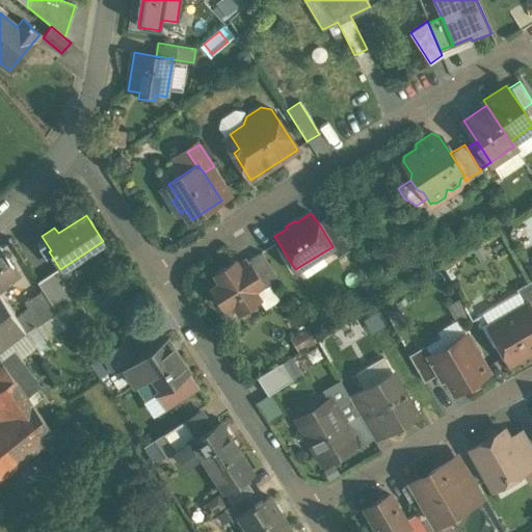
[(351,249),(329,215),(318,222),(333,246),(331,247),(338,258),(351,249)]
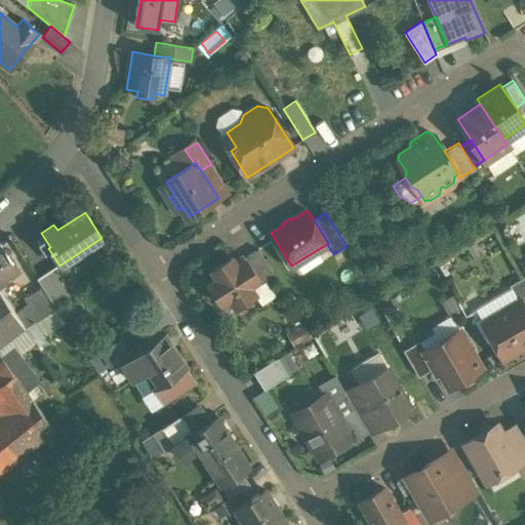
[(12,263),(0,245),(0,283),(13,273),(12,263)]
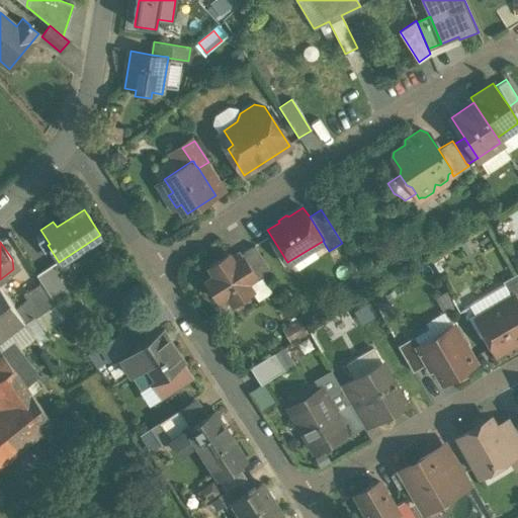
[(271,272),(254,246),(241,254),(243,257),(244,256),(257,276),(255,277),(257,280),(271,272)]
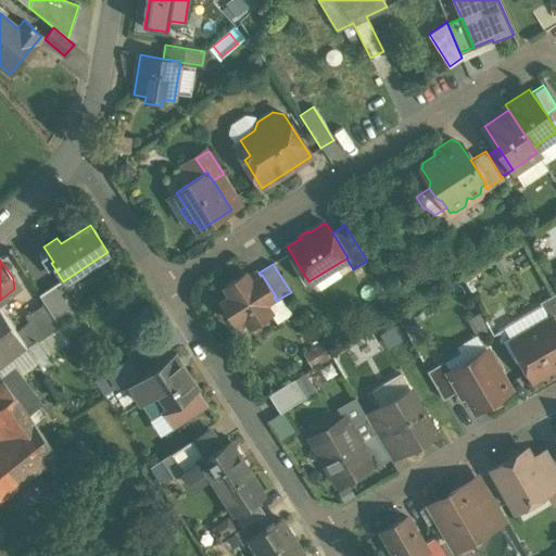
[(251,282),(244,272),(224,285),(230,295),(219,303),(232,323),(243,316),(251,327),(272,314),(264,303),(274,298),(276,297),(262,275),(261,276),(251,282)]
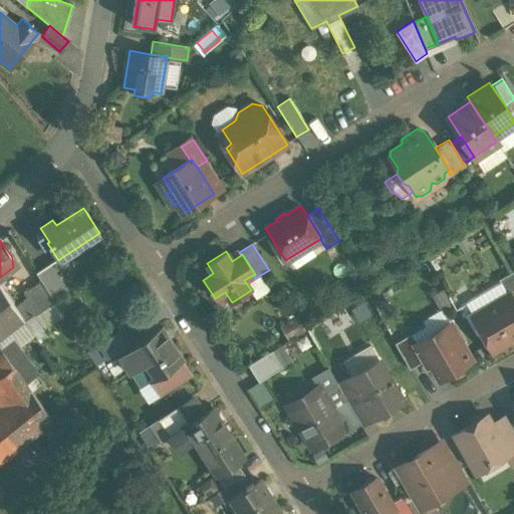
[(66,292),(48,263),(35,272),(53,300),(66,292)]
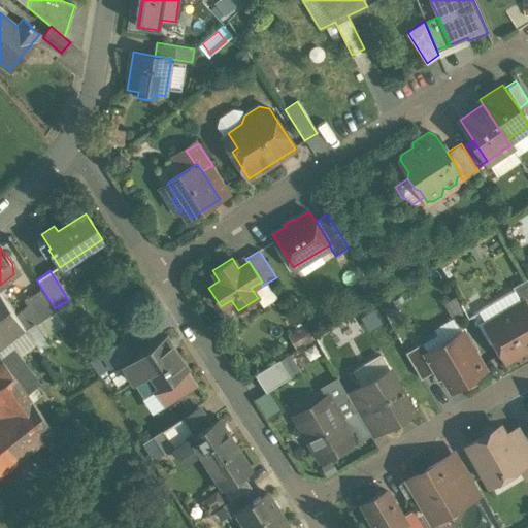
[(527,279),(527,277),(513,287),(522,303),(523,303),(527,310),(527,279)]
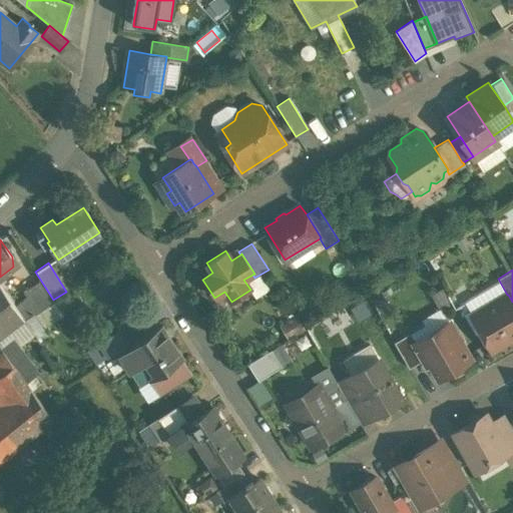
[(0,332),(22,316),(0,282),(0,332)]
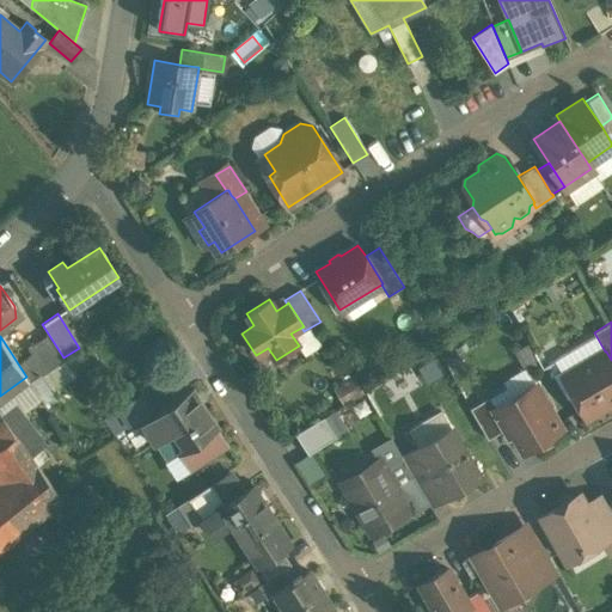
[(605,352),(564,377),(586,414),(611,398),(611,360),(606,352),(605,352)]
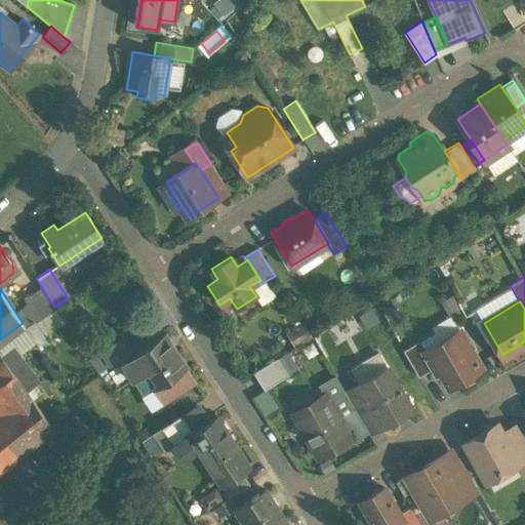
[(55,309),(35,322),(44,335),(65,323),(55,309)]
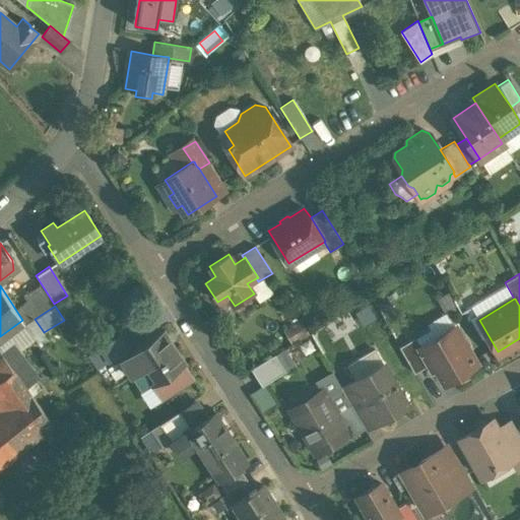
[(44,332),(35,319),(26,324),(41,345),(49,339),(44,332)]
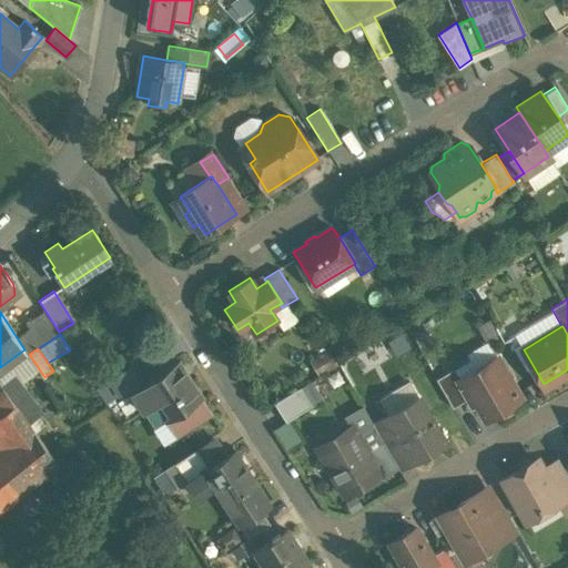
[(459,377),(458,378),(469,398),(473,404),(476,402),(485,416),(497,409),(498,411),(520,398),(496,356),(459,377)]
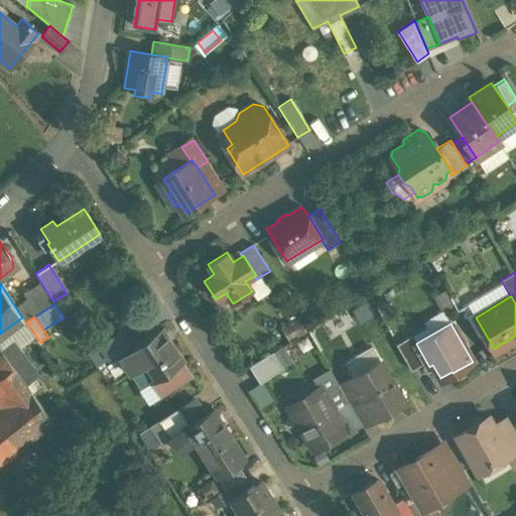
[(161,329),(130,349),(139,364),(138,365),(149,382),(150,381),(182,361),(161,329)]
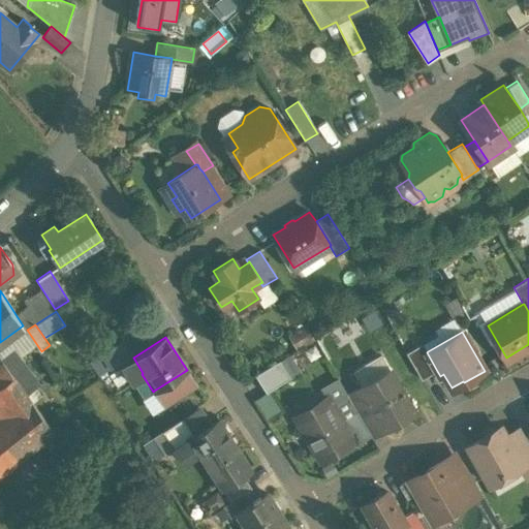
[(120,341),(100,354),(110,368),(129,354),(120,341)]
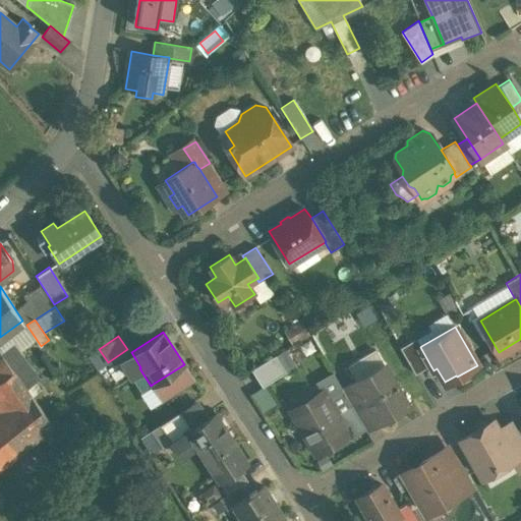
[(421,346),(416,337),(399,347),(415,373),(430,365),(420,347),(421,346)]
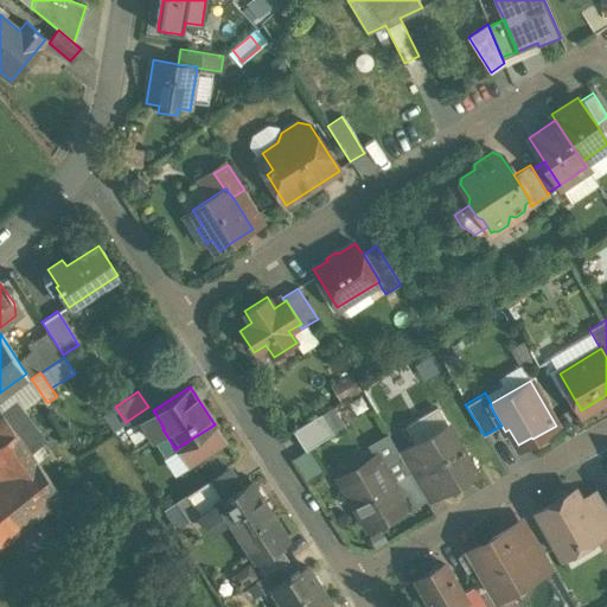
[(40,445),(8,402),(0,408),(0,411),(2,415),(16,433),(30,453),(40,445)]
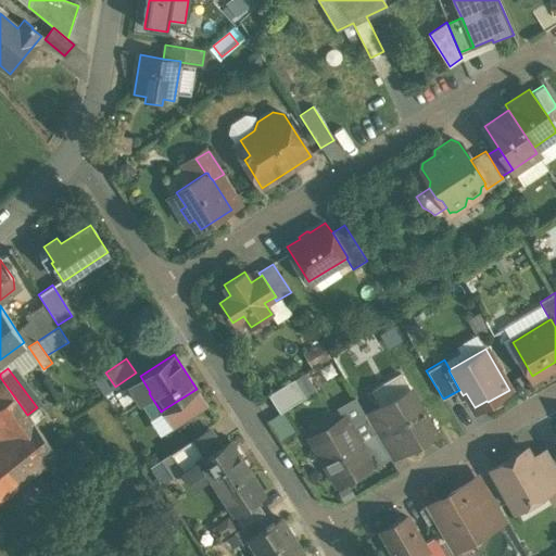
[(403,374),(371,392),(380,406),(411,389),(403,374)]
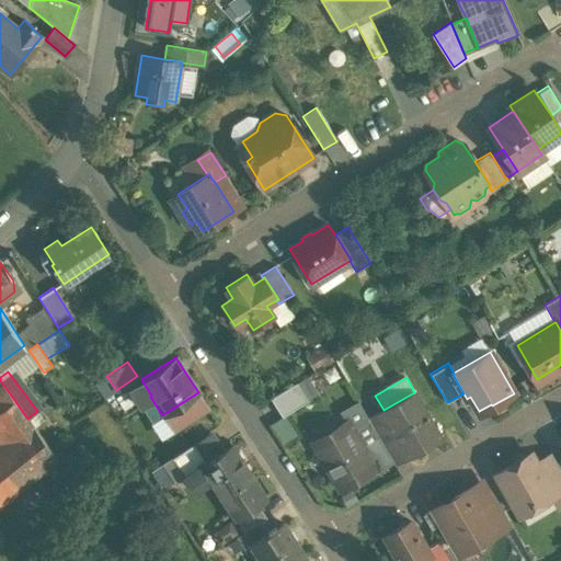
[(141,379),(129,387),(152,422),(162,415),(150,397),(151,396),(141,379)]
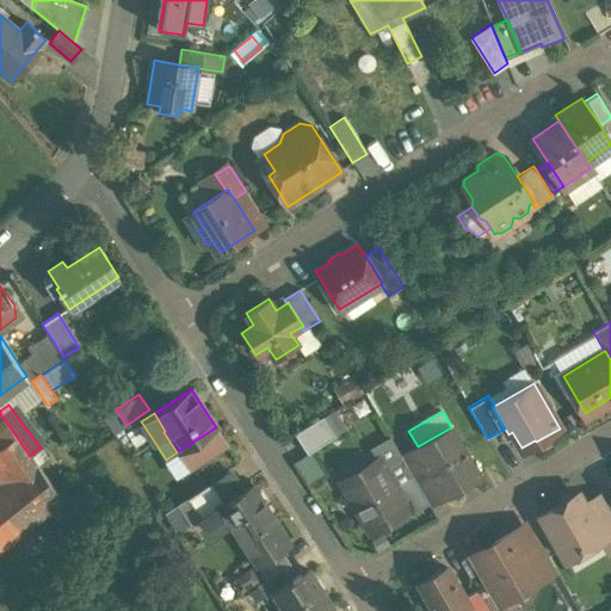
[(322,417),(295,433),(307,454),(334,437),(322,417)]
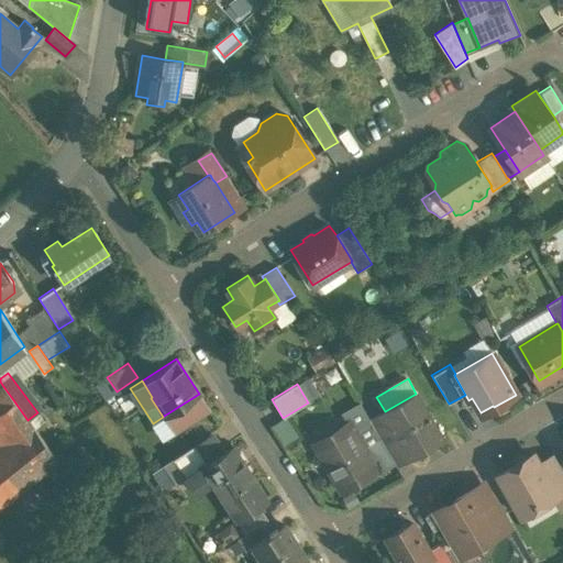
[(2,385),(0,385),(0,422),(1,421),(0,418),(0,411),(14,401),(2,385)]
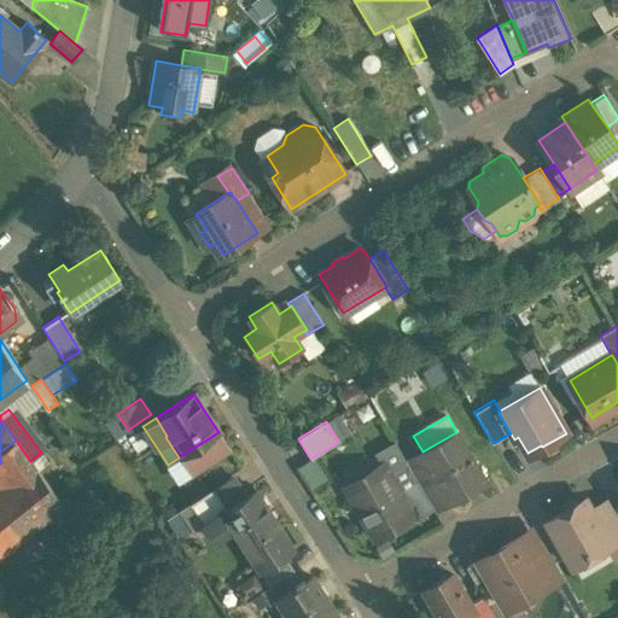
[(219,432),(180,456),(191,473),(229,449),(219,432)]
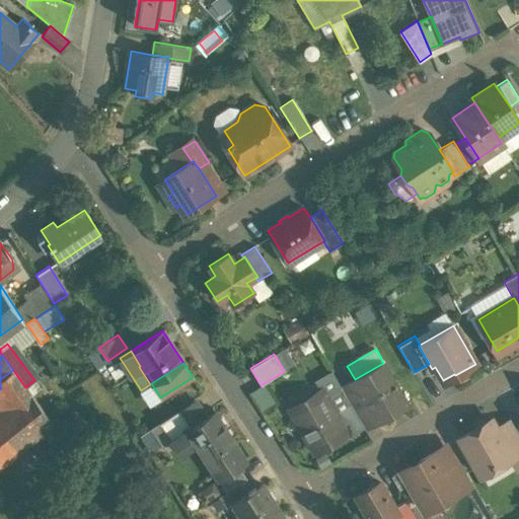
[(355,379),(371,409),(371,410),(377,420),(406,403),(383,363),(355,379)]
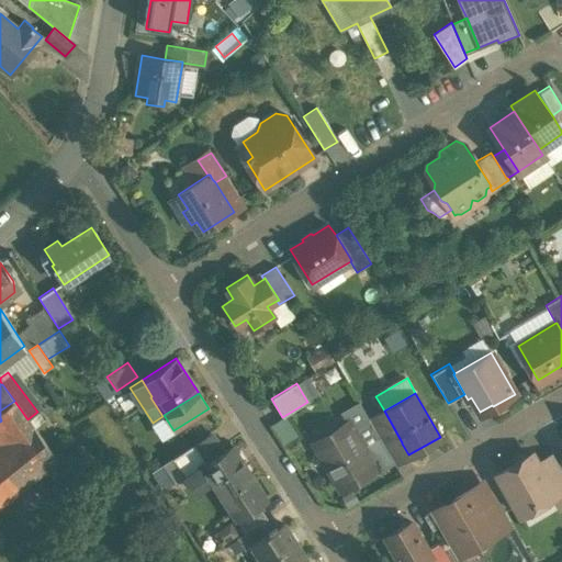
[(14,401),(0,411),(0,417),(1,420),(0,422),(0,450),(33,425),(27,419),(14,401)]
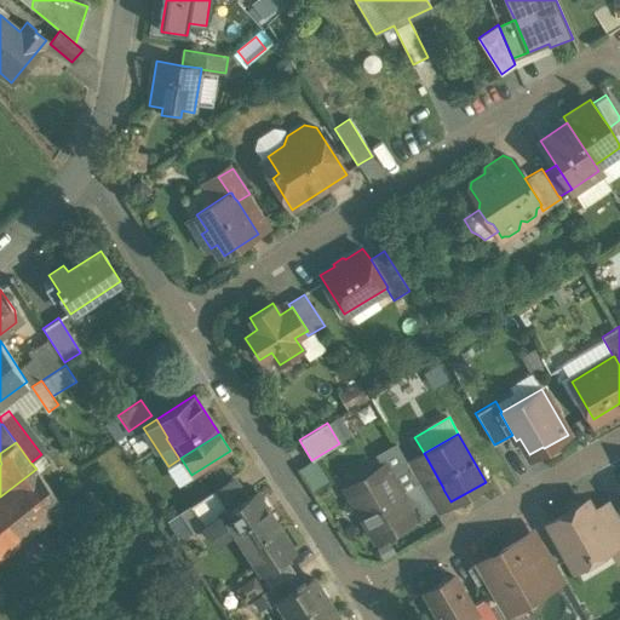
[(424,453),(407,463),(419,482),(435,511),(436,511),(451,501),(443,489),(443,488),(424,453)]
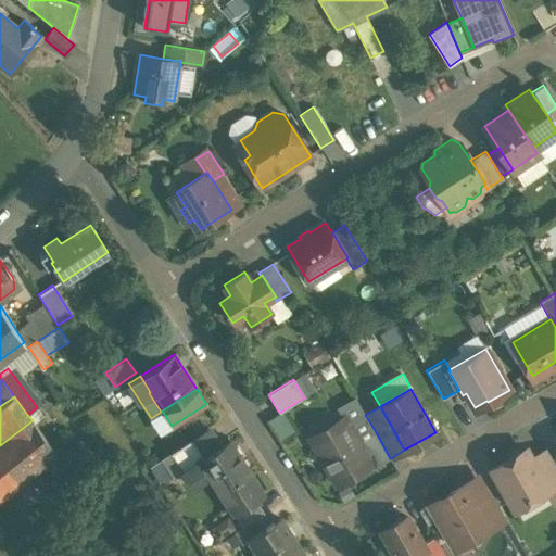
[(365,415),(349,425),(358,442),(376,432),(365,415)]
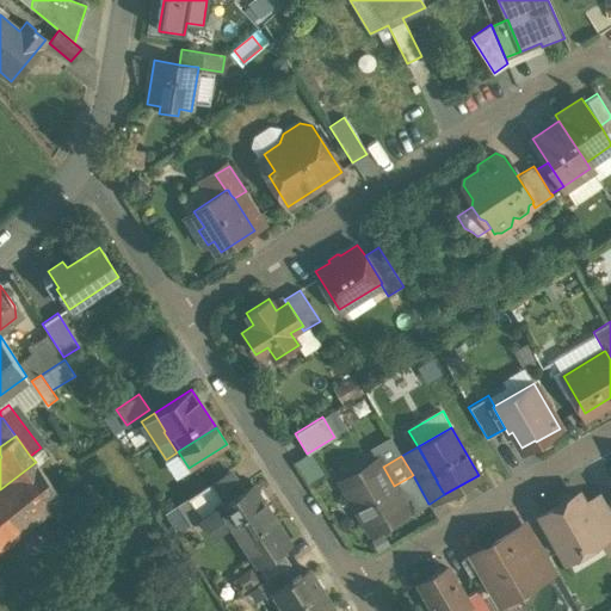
[(36,462),(0,489),(0,543),(60,495),(36,462)]
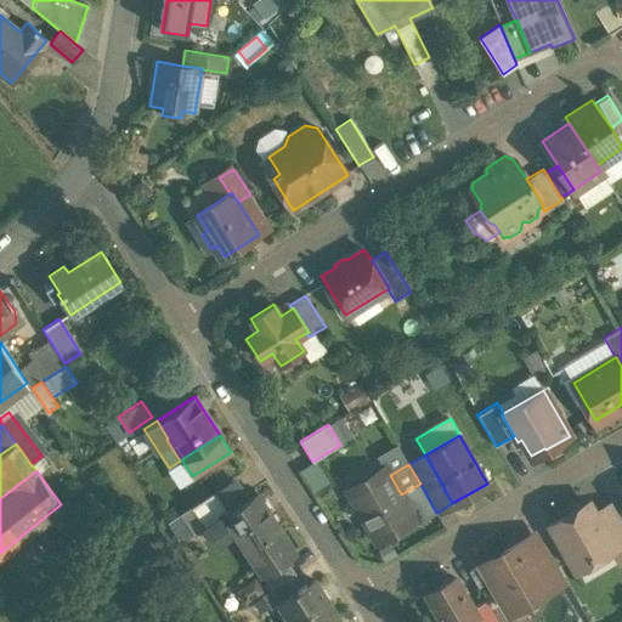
[(374,475),(358,485),(362,491),(351,498),(372,535),(382,530),(385,536),(405,525),(401,519),(411,513),(412,513),(401,495),(390,475),(378,481),(374,475)]
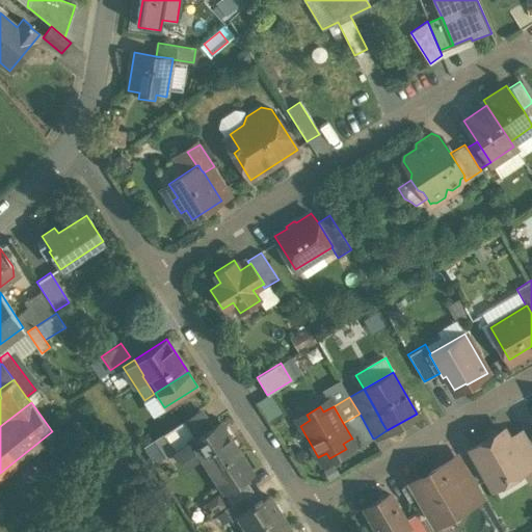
[(373,439),(360,414),(343,423),(352,439),(351,439),(354,445),(356,449),(374,439),(373,439)]
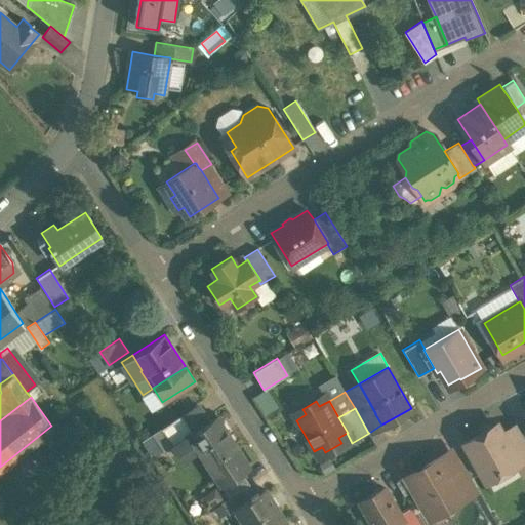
[(184,412),(161,427),(173,444),(173,445),(188,436),(188,435),(195,430),(184,412)]
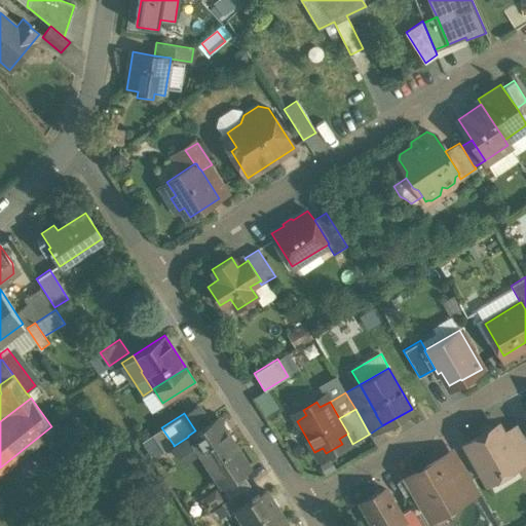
[(195,430),(188,436),(188,437),(208,466),(237,447),(217,416),(195,430)]
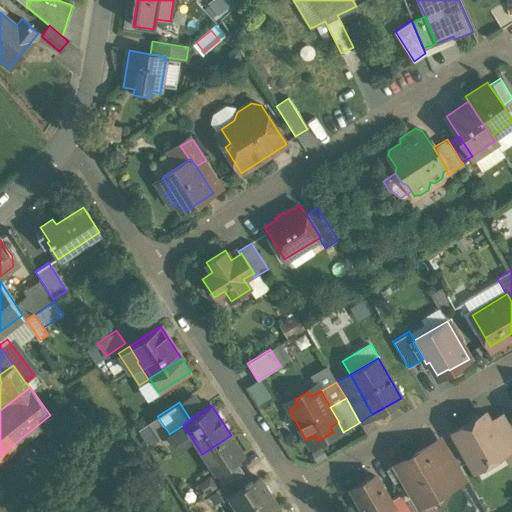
[(484,413),(452,431),(474,469),(504,452),(506,451),(494,430),(484,413)]
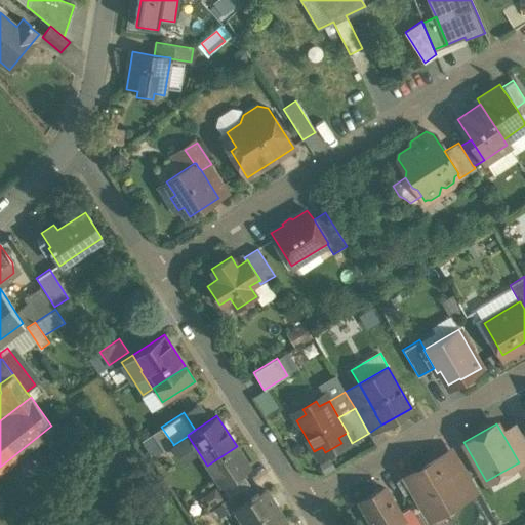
[(161,427),(152,434),(163,451),(173,444),(161,427)]
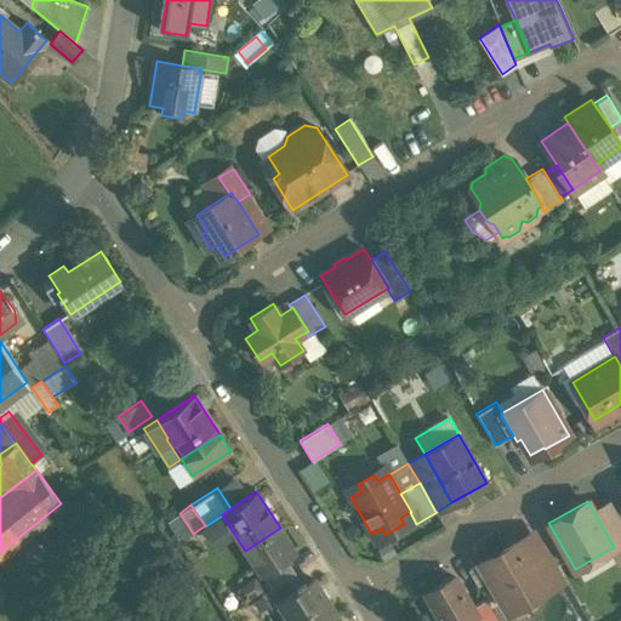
[(620,519),(616,511),(599,522),(614,547),(611,548),(619,560),(620,559),(620,519)]
